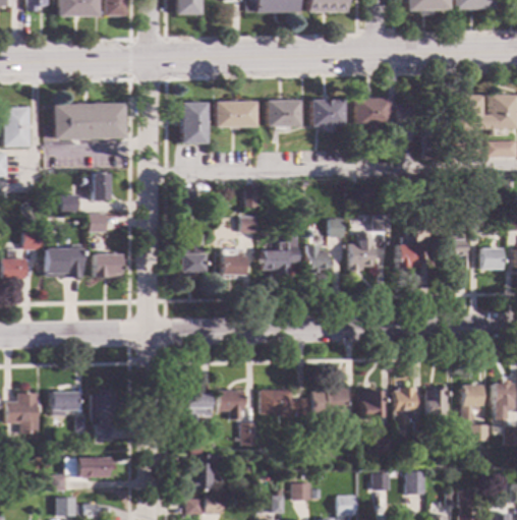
[(12,0),(12,8),(4,8),(4,9),(0,9),(0,0),(12,0)]
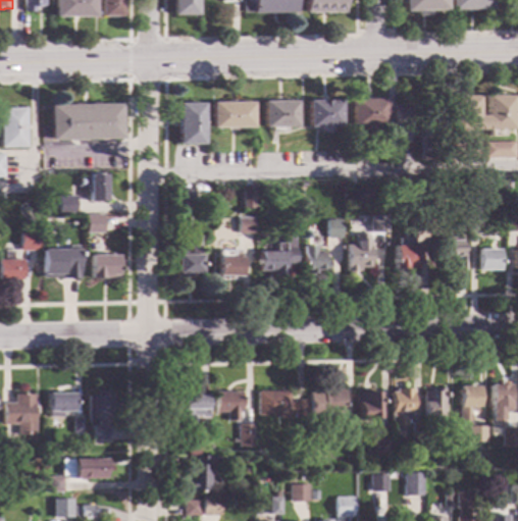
[(44,0),(44,7),(36,7),(36,12),(23,12),(23,0),(44,0)]
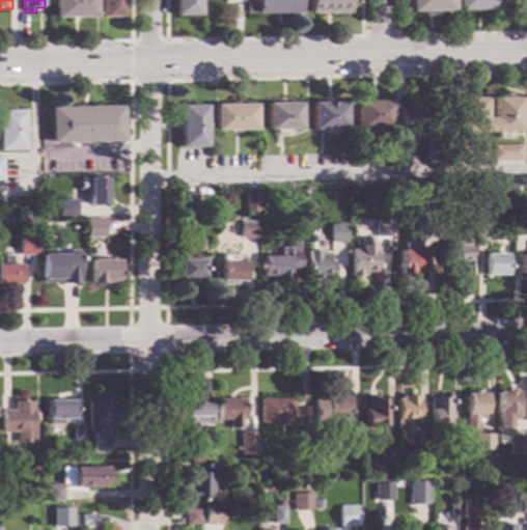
[(96,0),(98,18),(57,18),(57,0),(96,0)]
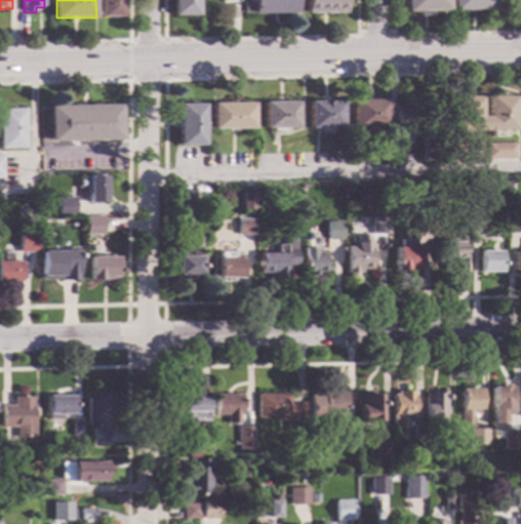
[(124,0),(124,17),(102,17),(102,0),(124,0)]
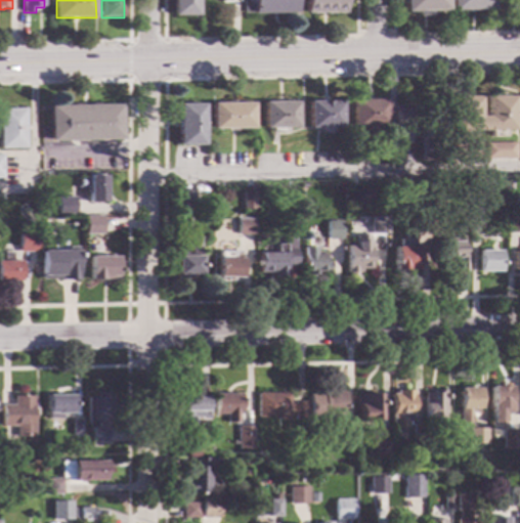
[(200,0),(200,15),(174,15),(174,0),(200,0)]
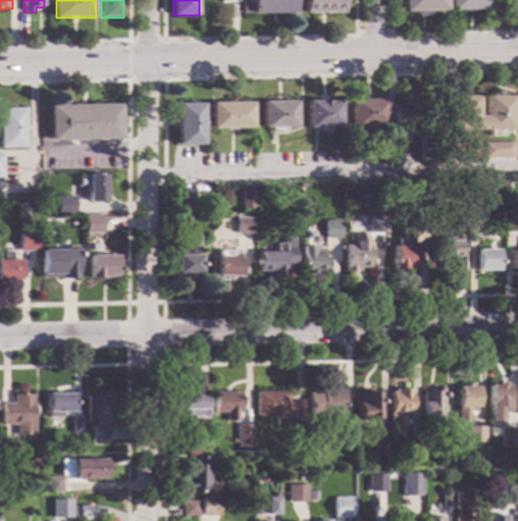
[(296,0),(296,15),(252,14),(252,13),(243,13),(243,0),(296,0)]
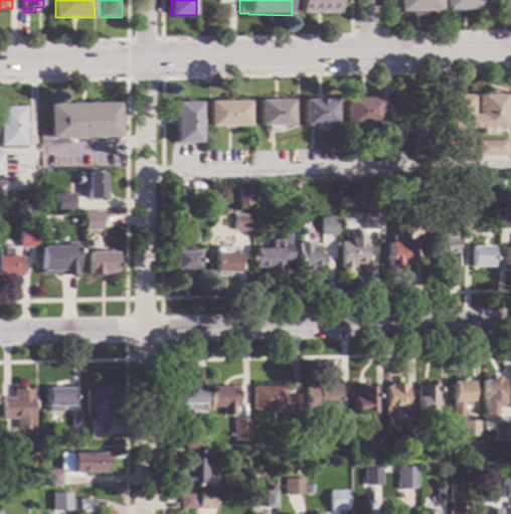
[(339,0),(339,13),(301,13),(301,0),(339,0)]
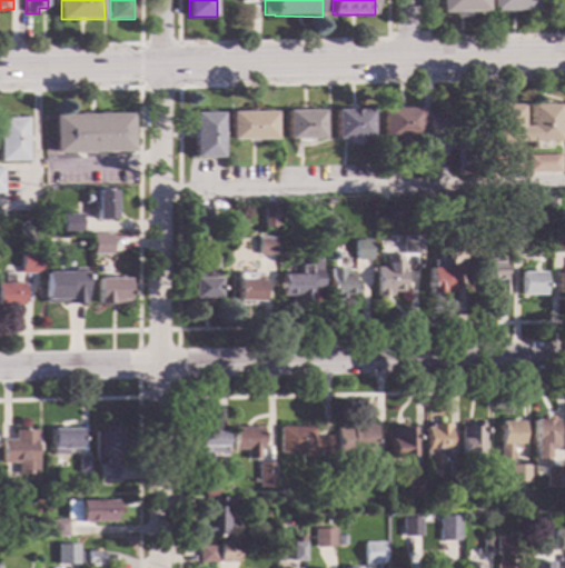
[(485,0),(485,12),(468,12),(468,18),(457,18),(457,12),(438,12),(438,0),(485,0)]
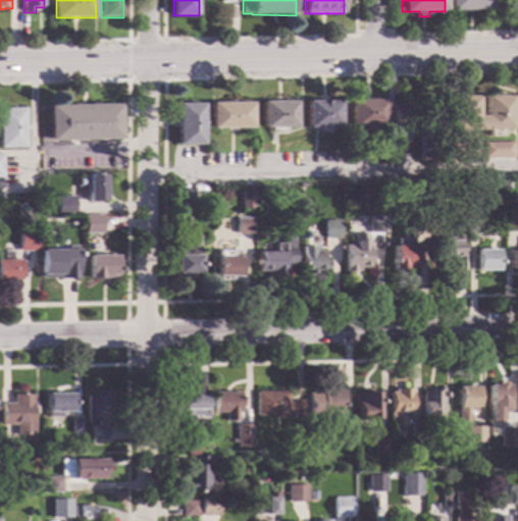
[(493,0),(493,10),(451,10),(451,0),(493,0)]
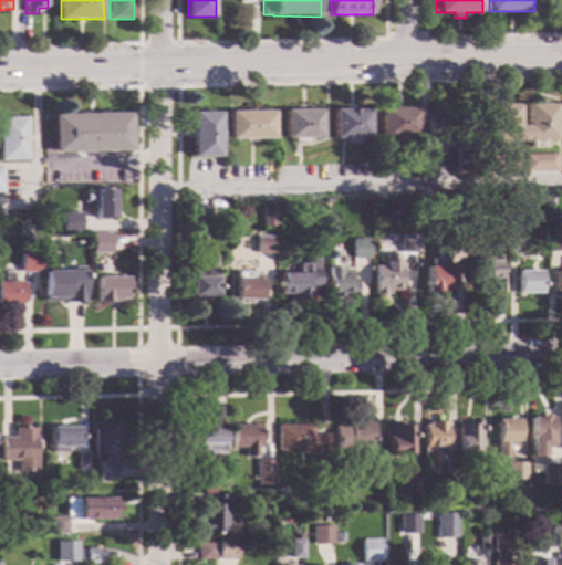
[(561,10),(551,10),(551,0),(561,0),(561,10)]
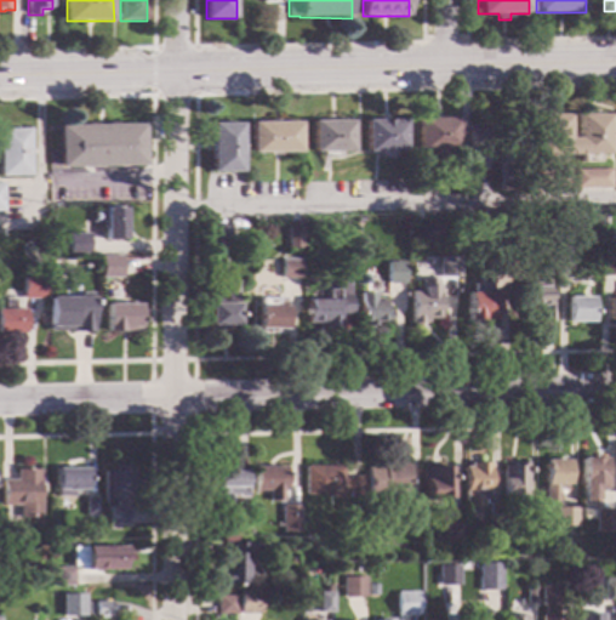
[(614,153),(604,153),(604,161),(587,161),(587,153),(568,153),(568,161),(552,161),(552,154),(541,153),(541,114),(572,114),(572,137),(582,137),(582,113),(614,113),(614,153)]
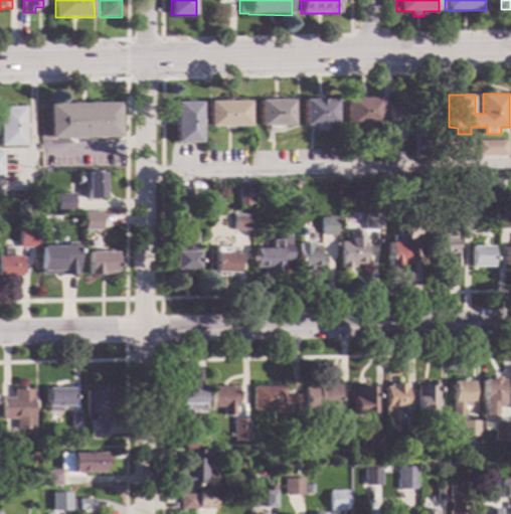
[(383,124),(372,124),(372,127),(360,127),(360,124),(350,125),(350,98),(383,97),(383,124)]
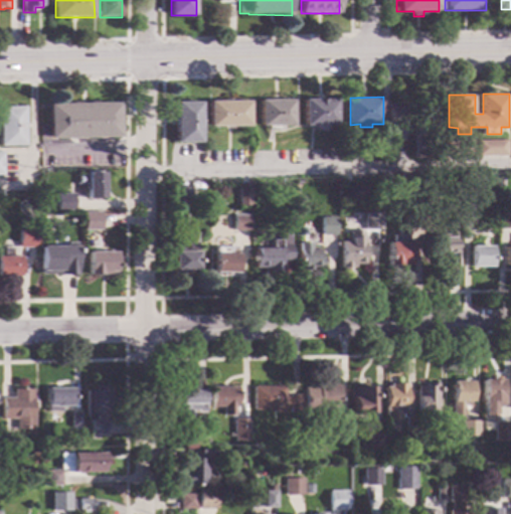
[(339,125),(328,125),(328,130),(325,130),(325,128),(317,128),(317,125),(307,125),(307,99),(339,99),(339,125)]
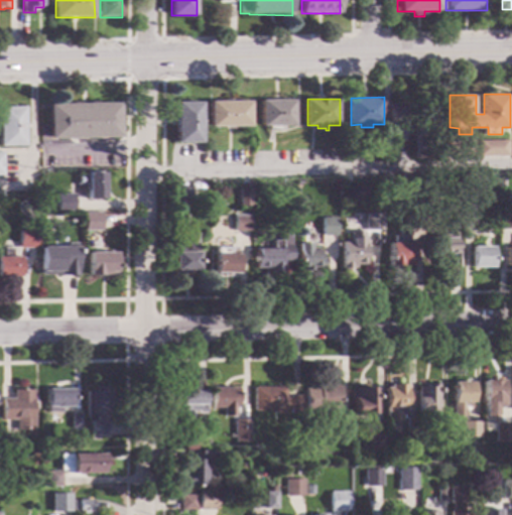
[(295,125),(286,125),(286,129),(274,129),(274,125),(264,125),(263,100),(295,100),(295,125)]
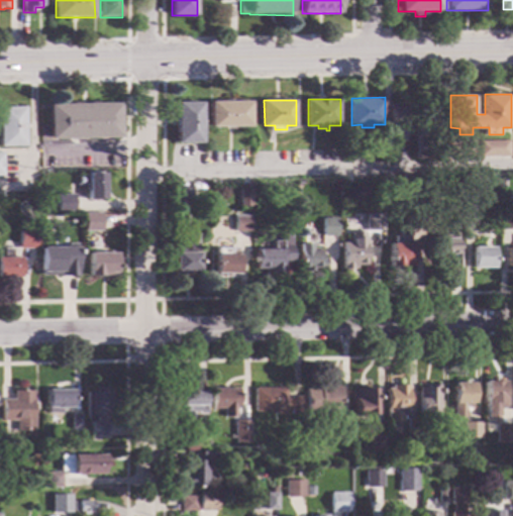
[(252,126),(213,126),(212,101),(252,101),(252,126)]
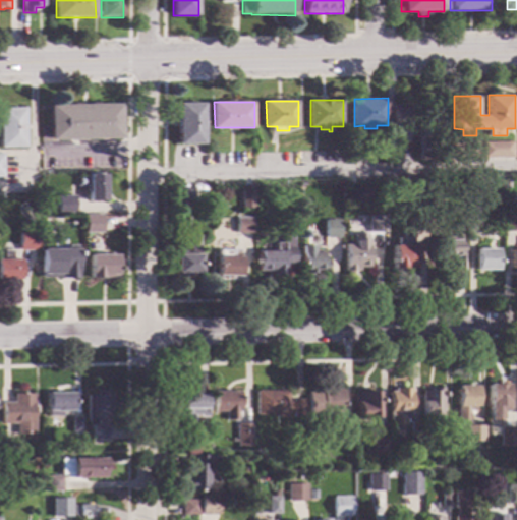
[(124,137),(53,139),(52,105),(123,103),(124,137)]
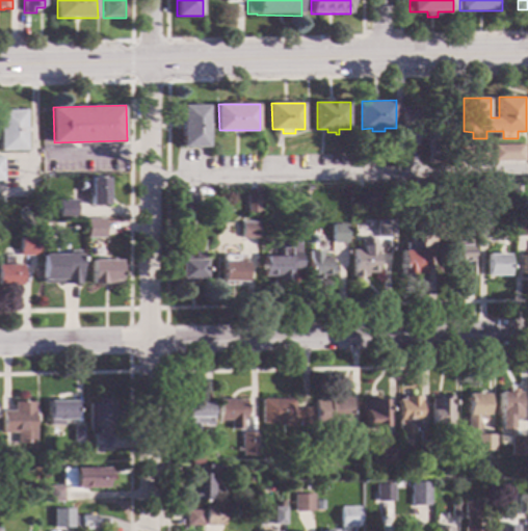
[(210,145),(185,147),(185,105),(210,105),(210,145)]
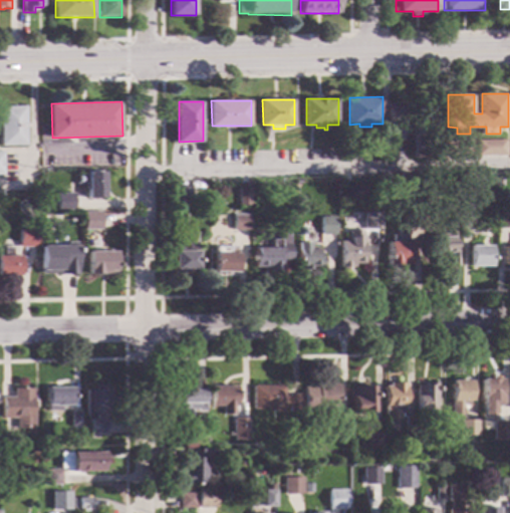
[(411,122),(392,123),(391,104),(410,103),(411,122)]
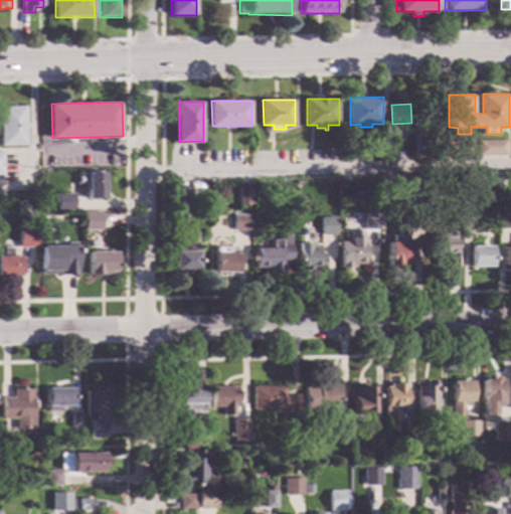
[(27,144),(1,145),(1,107),(26,106),(27,144)]
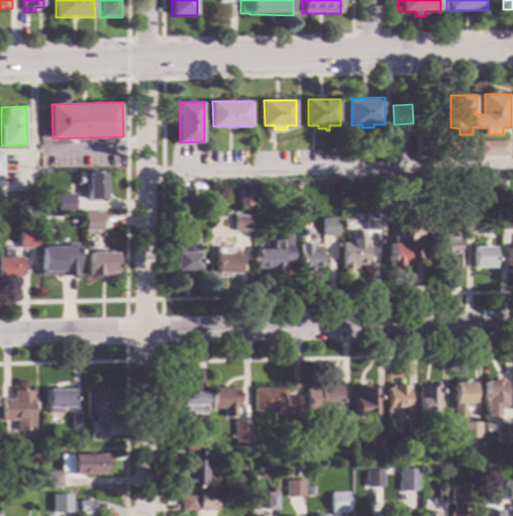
[(438,151),(430,151),(430,158),(421,158),(421,151),(419,151),(418,114),(438,113),(438,151)]
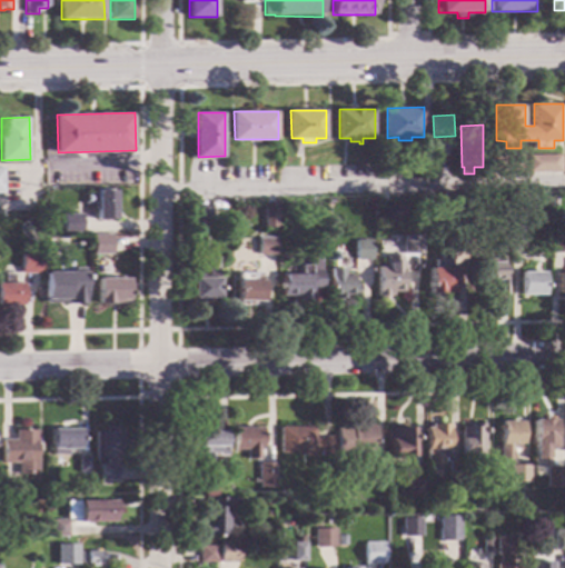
[(564,171),(532,172),(531,155),(564,153),(564,171)]
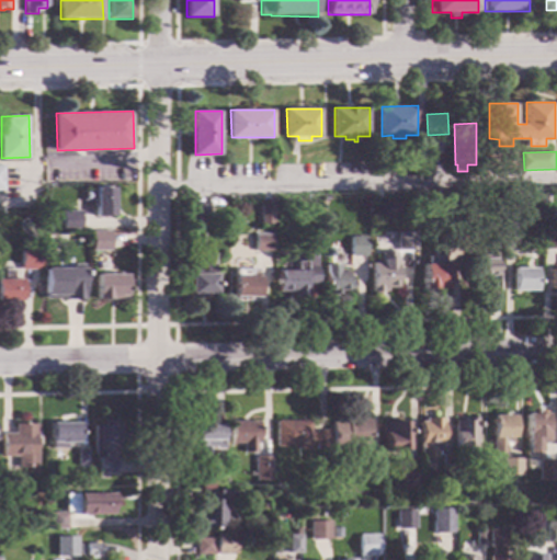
[(520,170),(487,171),(487,153),(520,152),(520,170)]
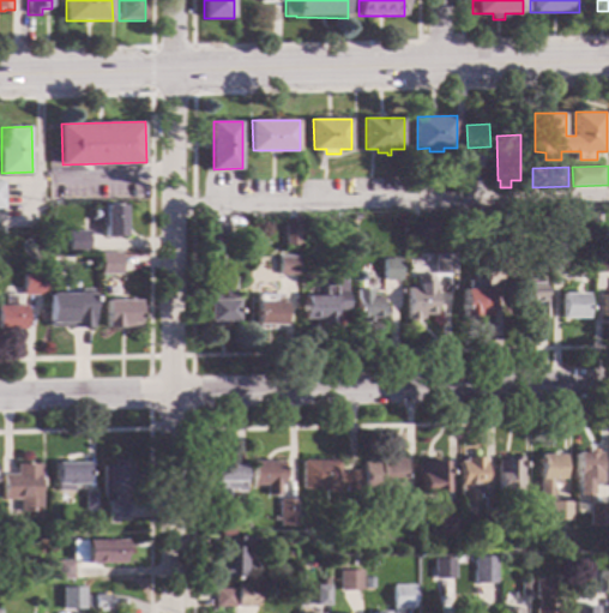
[(128,235),(108,235),(108,205),(127,204),(128,235)]
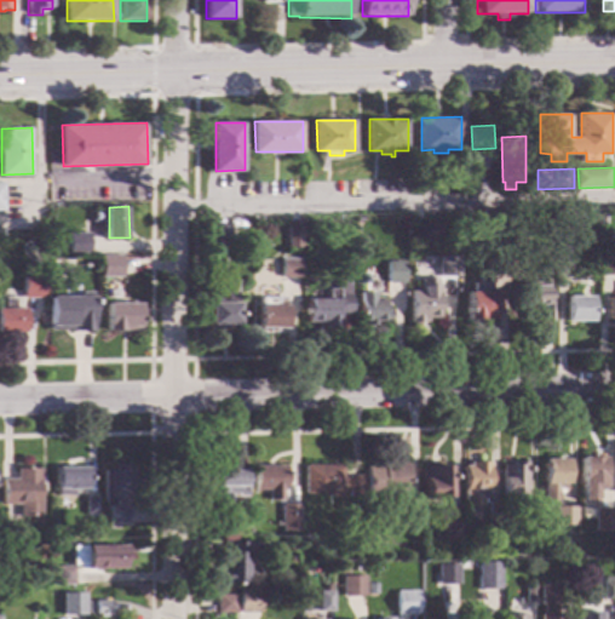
[(107,221),(97,221),(97,211),(107,210),(107,221)]
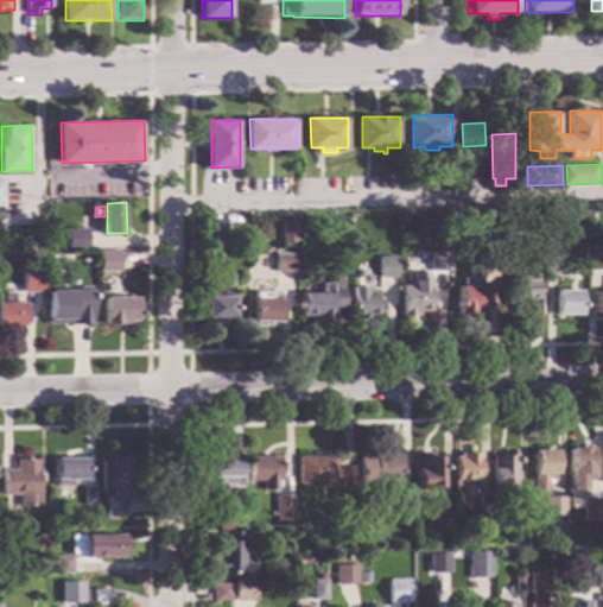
[(298,242),(299,216),(285,216),(285,242),(298,242)]
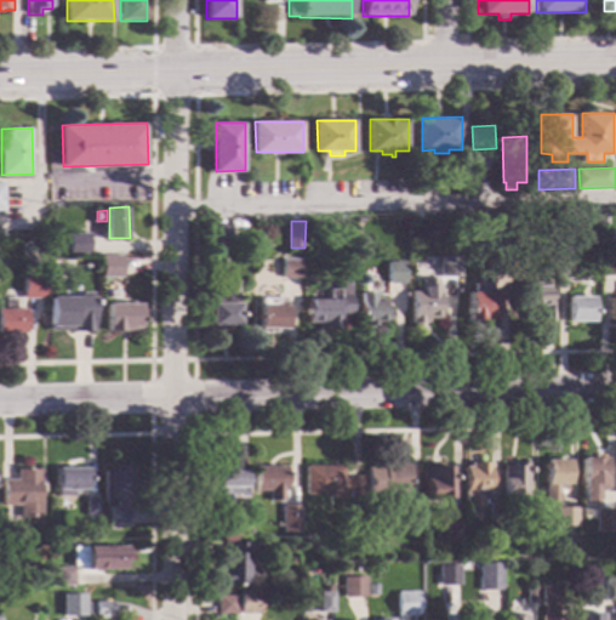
[(237,245),(212,245),(212,225),(216,225),(237,225),(237,245)]
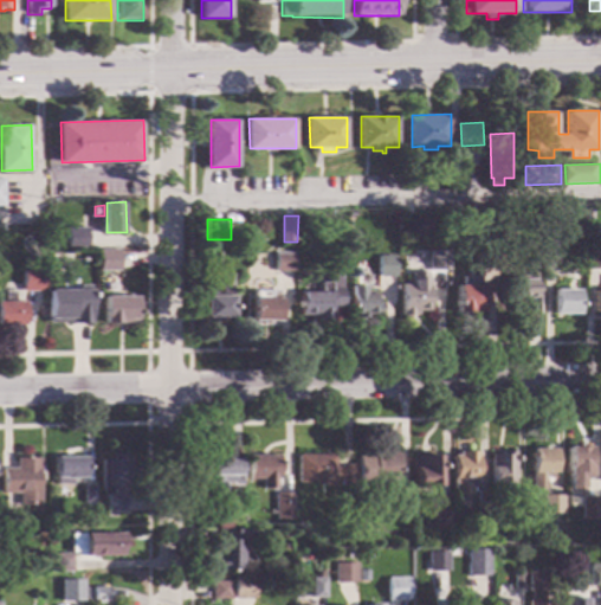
[(91,246),(71,246),(71,227),(91,227),(91,246)]
